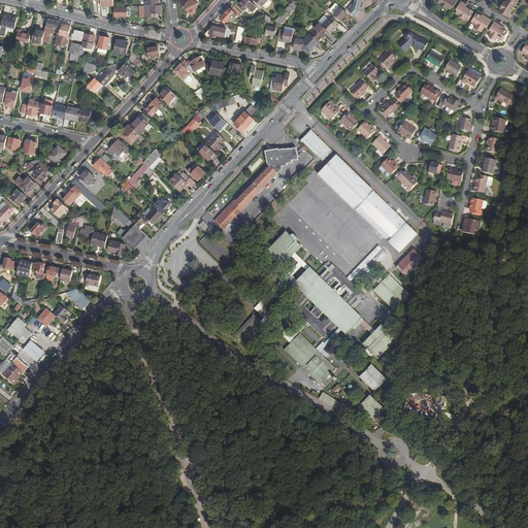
[(189,0),(186,11),(190,12),(190,14),(193,15),(194,14),(198,3),(190,0),(189,0)]
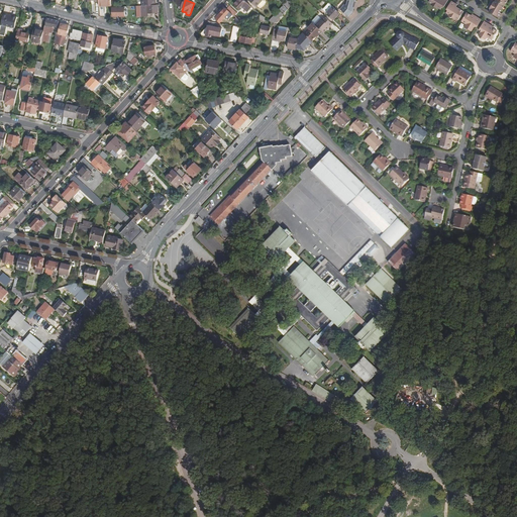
[(251,7),(243,0),(237,0),(234,4),(240,9),(242,7),(243,8),(247,12),(251,7)]
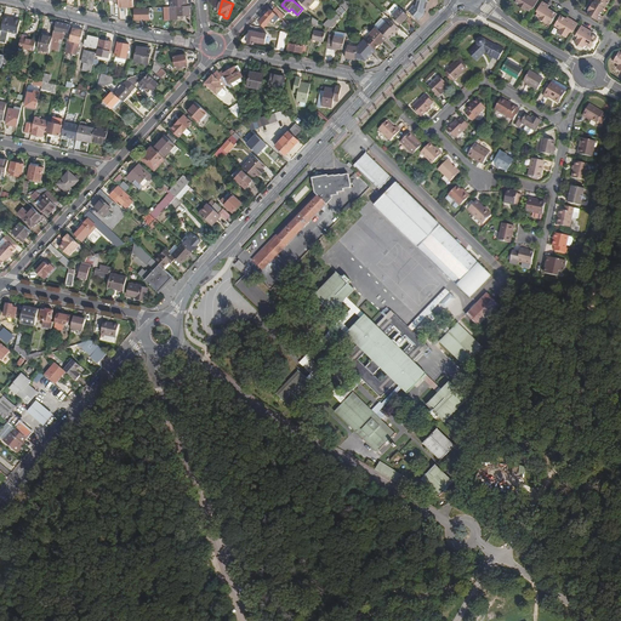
[(341,17),(352,5),(346,0),(335,12),(341,17)]
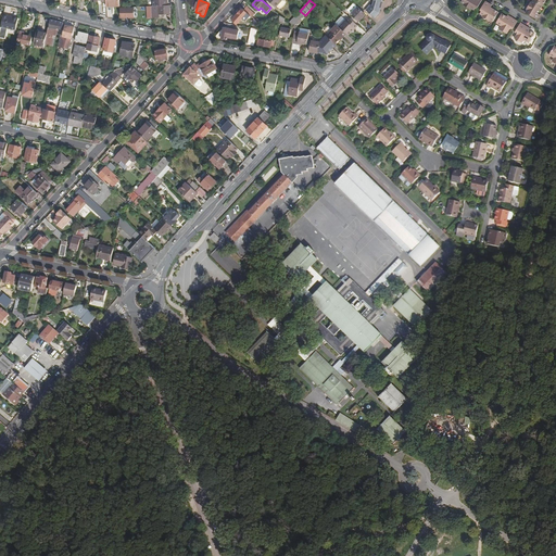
[(376,19),(379,15),(383,0),(374,0),(373,5),(367,11),(376,19)]
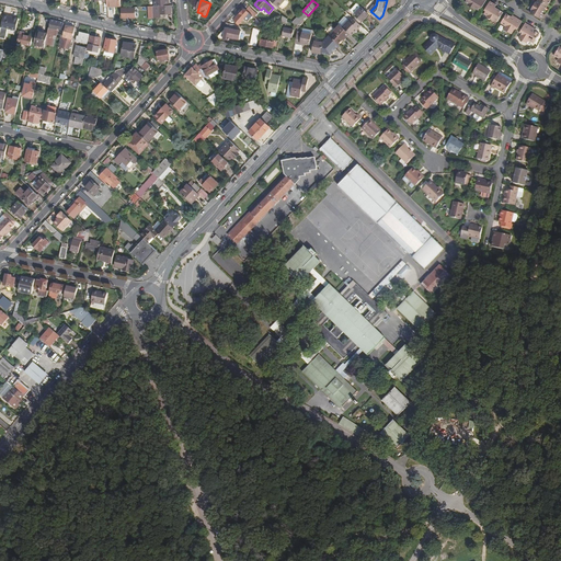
[(467,0),(466,3),(469,6),(476,9),(479,11),(480,9),(481,7),(483,7),(487,0),(467,0)]
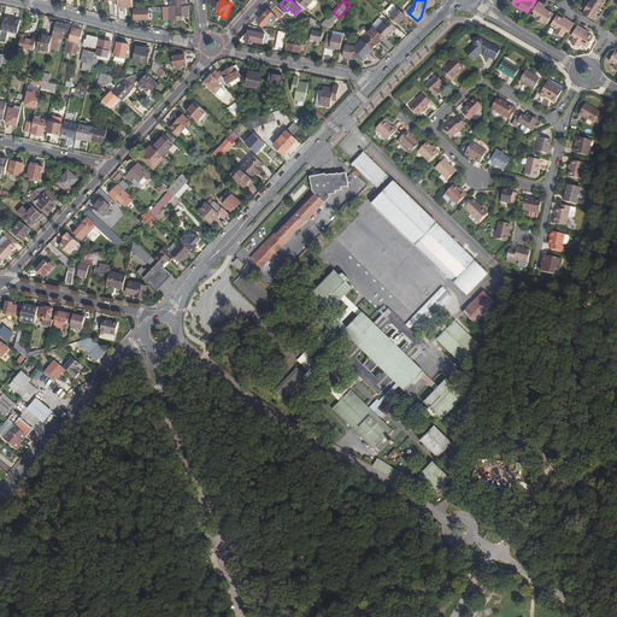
[(598,16),(595,15),(598,12),(599,12),(603,6),(592,0),(591,4),(586,10),(583,15),(597,23),(599,17),(598,16)]
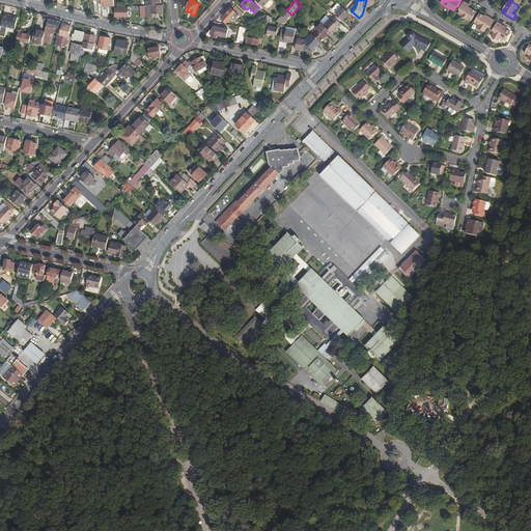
[(462,15),(469,19),(471,21),(476,12),(471,8),(470,9),(469,8),(469,7),(470,5),(464,2),(459,8),(460,9),(460,10),(458,14),(462,15)]
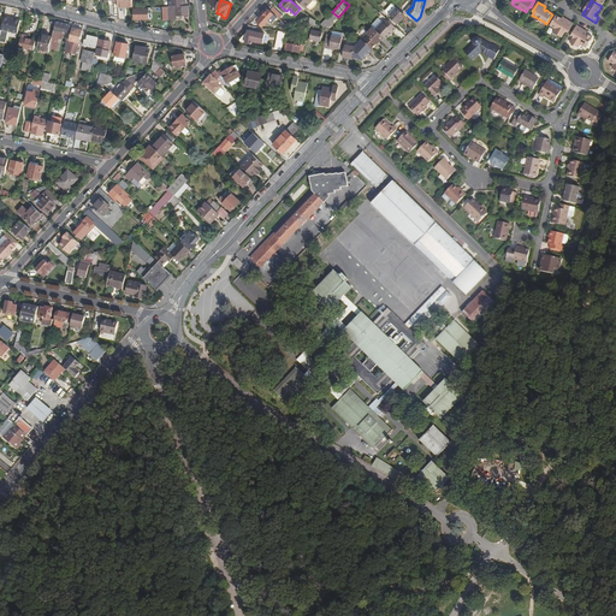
[(189,16),(188,6),(187,6),(176,7),(177,16),(189,16)]
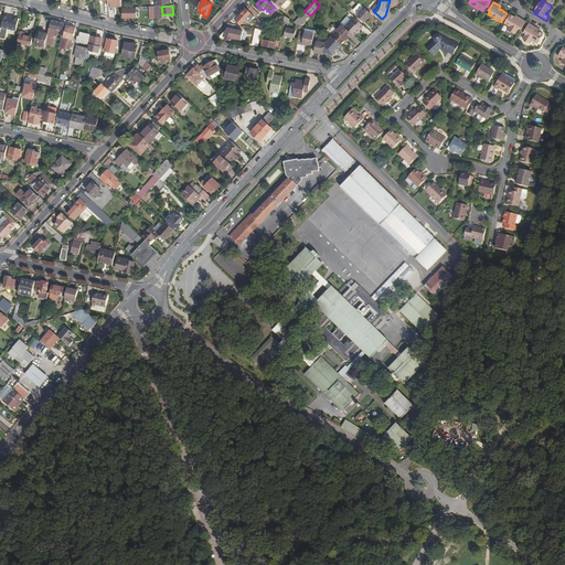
[(247,10),(252,13),(256,17),(258,13),(251,7),(247,10)]
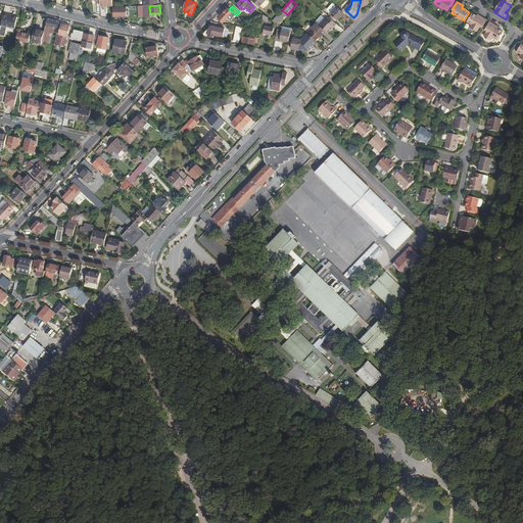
[(344,14),(337,7),(330,14),(338,21),(344,14)]
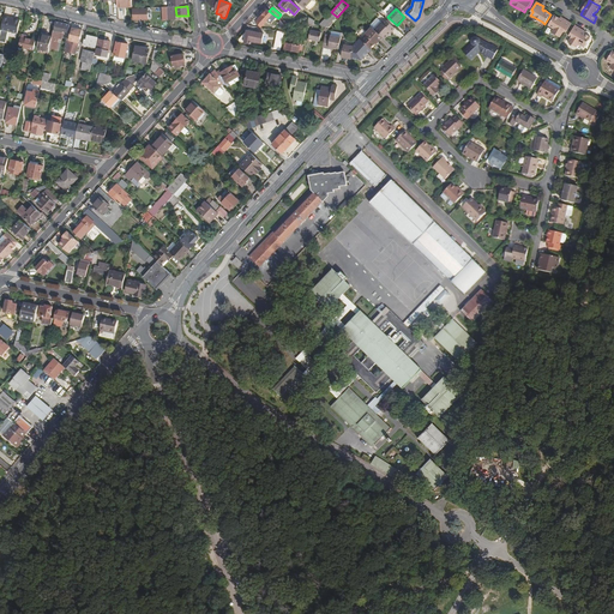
[(148,10),(133,10),(133,16),(134,16),(134,20),(139,20),(139,16),(149,14),(148,10)]
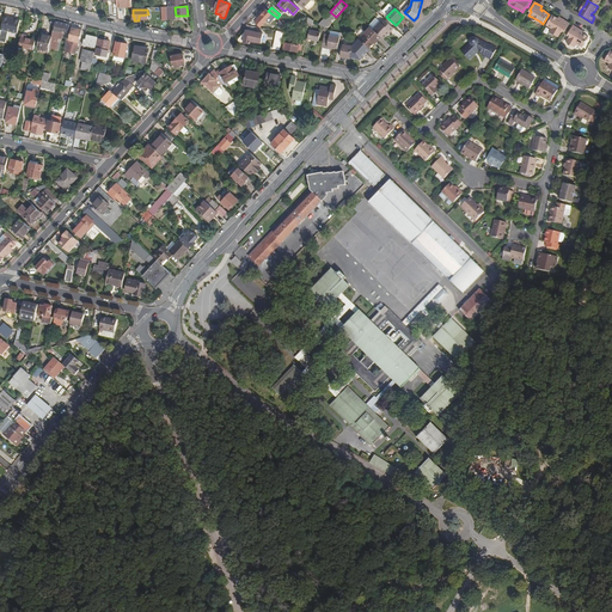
[(259,28),(273,14),(268,11),(268,10),(255,24),(259,28)]
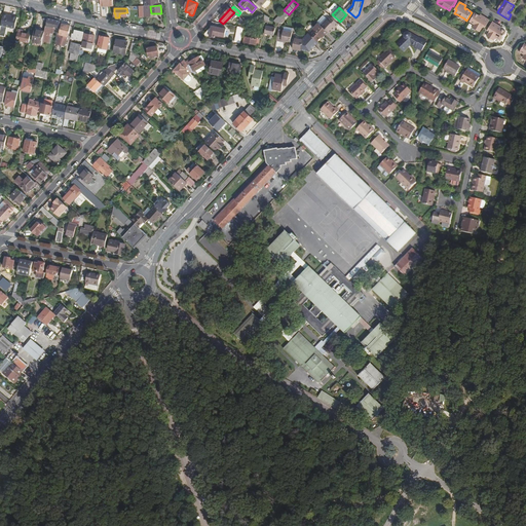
[(279,25),(289,14),(284,10),(274,21),(279,25)]
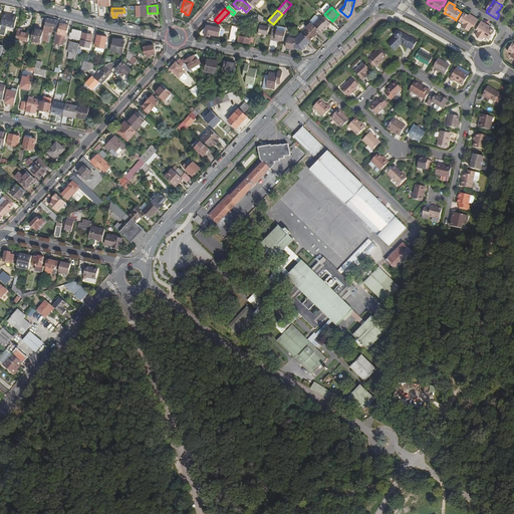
[(4,13),(0,31),(0,34),(5,36),(7,27),(16,28),(18,16),(4,13)]
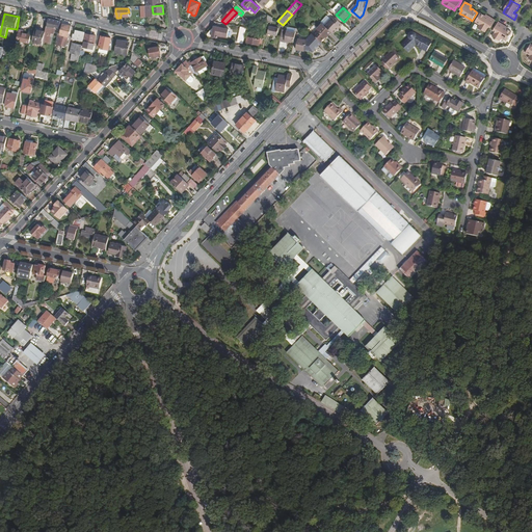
[(489,25),(491,26),(496,20),(489,17),(488,18),(485,17),(480,14),(475,22),(480,25),(478,27),(486,32),(488,27),(489,25)]
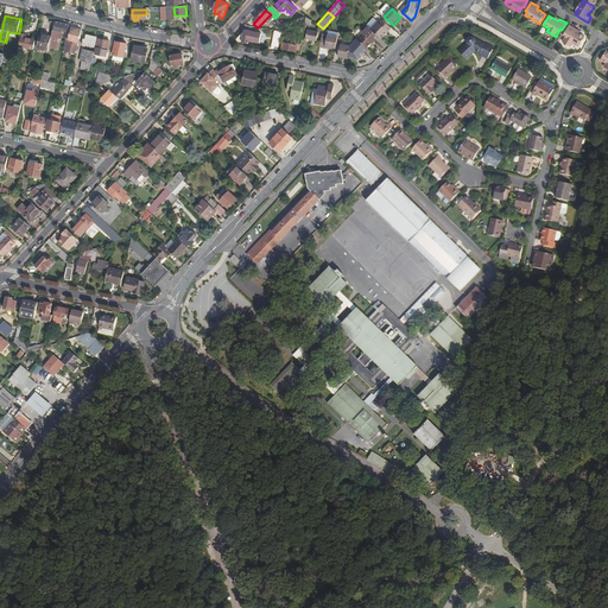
[(379,23),(372,30),(380,38),(381,39),(385,35),(387,32),(388,33),(392,29),(382,20),(380,24),(379,23)]
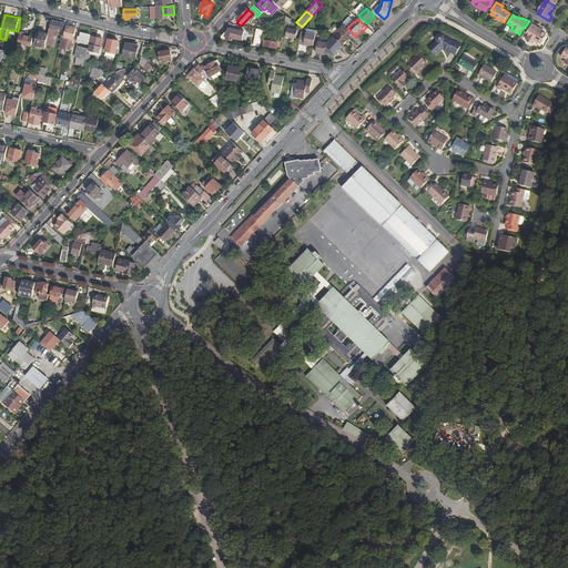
[(59,29),(59,27),(60,22),(51,20),(48,37),(52,38),(54,28),(59,29)]
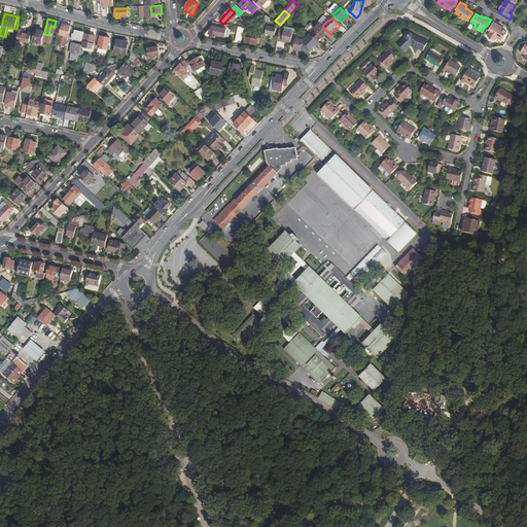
[(507,32),(502,29),(499,27),(500,26),(494,22),(490,28),(492,29),(491,31),(488,35),(496,40),(497,38),(502,40),(507,32)]
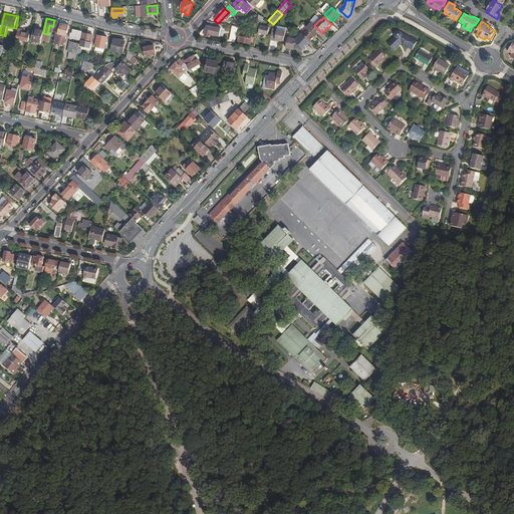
[(57,25),(53,42),(63,45),(69,25),(58,22),(57,25)]
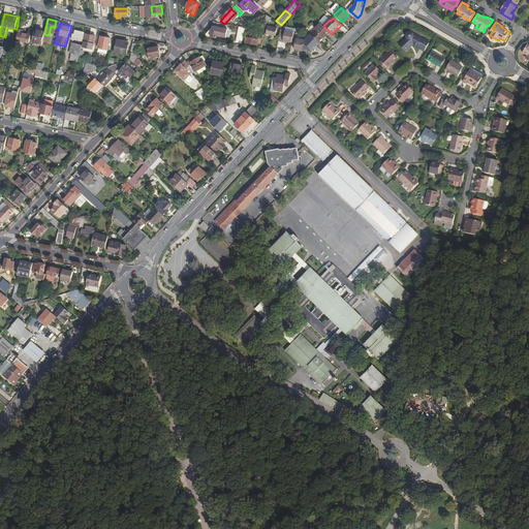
[(321,24),(311,35),(319,42),(323,38),(325,35),(328,36),(331,33),(323,26),(321,24)]
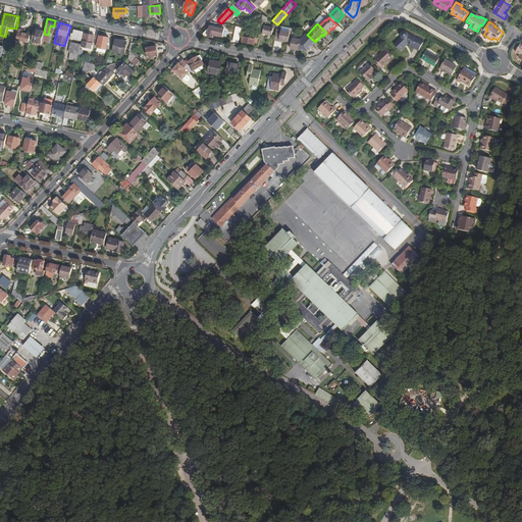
[(213,38),(214,36),(214,35),(217,35),(217,37),(223,38),(224,30),(210,27),(204,34),(204,36),(213,38)]
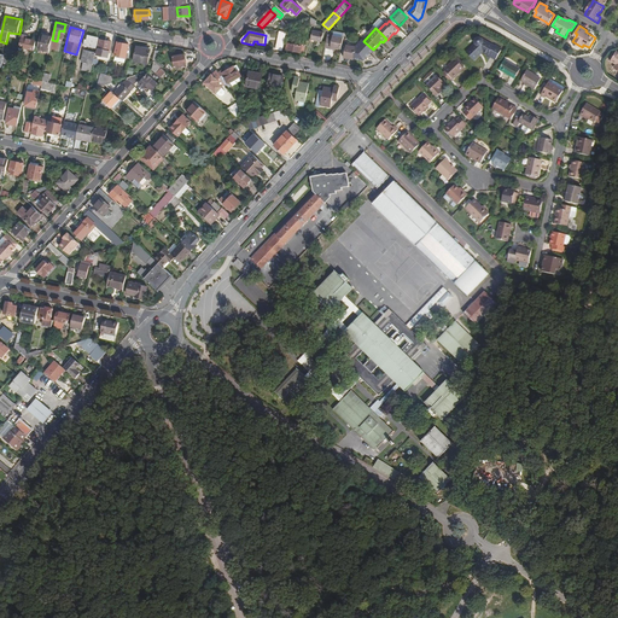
[(324,33),(313,31),(312,40),(321,42),(324,33)]
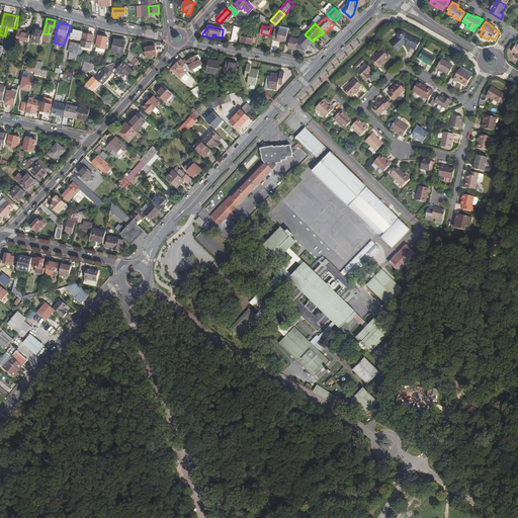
[(32,41),(40,44),(44,30),(34,28),(32,41)]
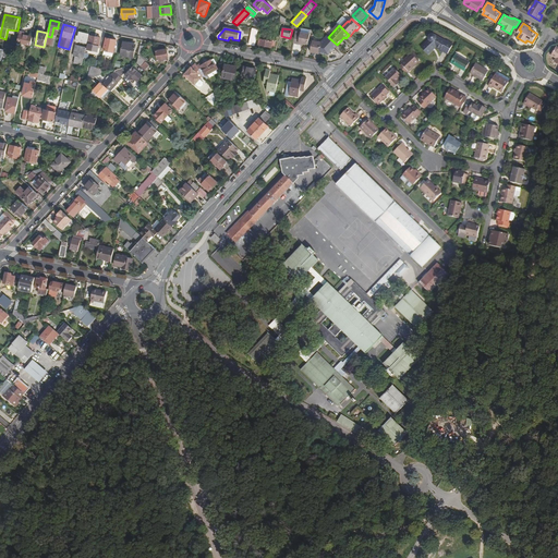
[(75,41),(87,44),(88,35),(79,33),(77,37),(76,37),(75,41)]
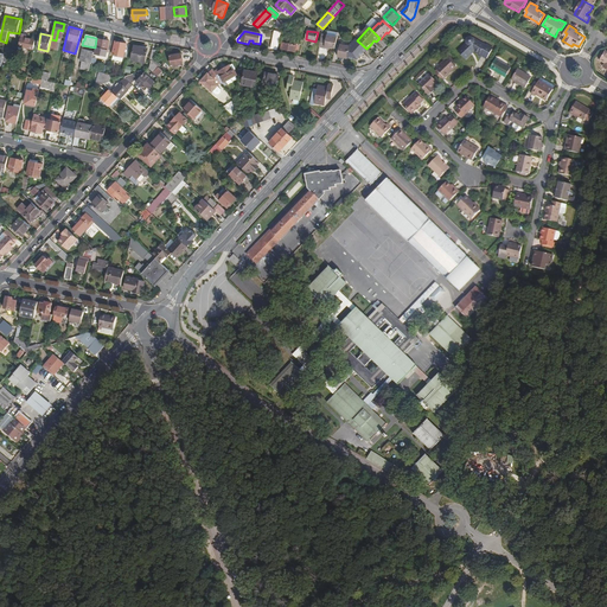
[(319,48),(325,49),(325,46),(330,48),(336,49),(338,37),(327,36),(326,38),(321,38),(319,48)]
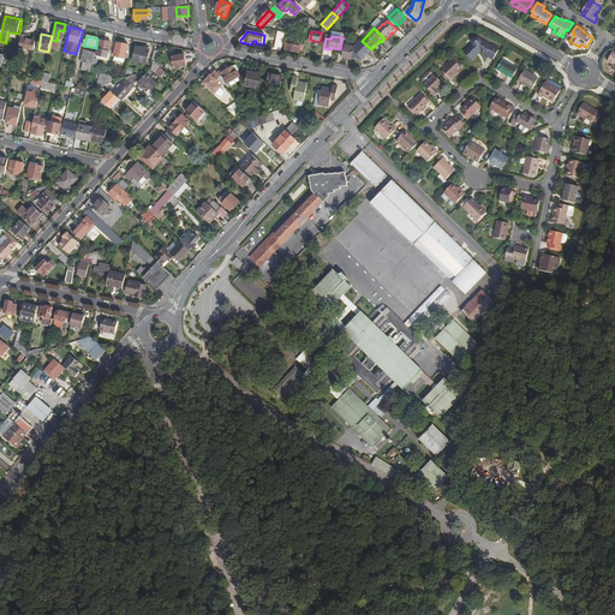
[(21,39),(19,47),(34,51),(36,41),(21,39)]
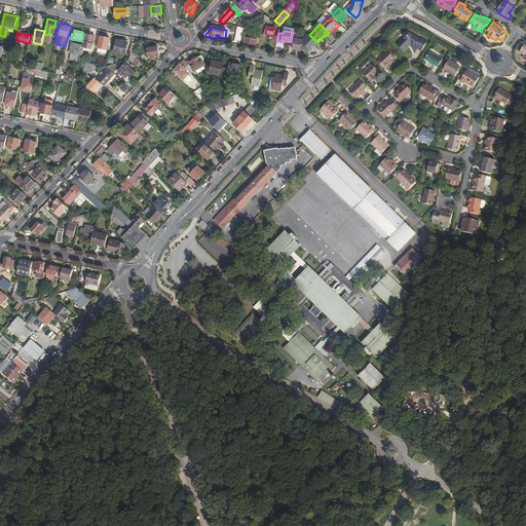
[(404,52),(409,47),(408,46),(410,44),(411,44),(422,51),(426,43),(422,41),(410,33),(409,33),(406,33),(405,34),(405,38),(398,45),(404,52)]
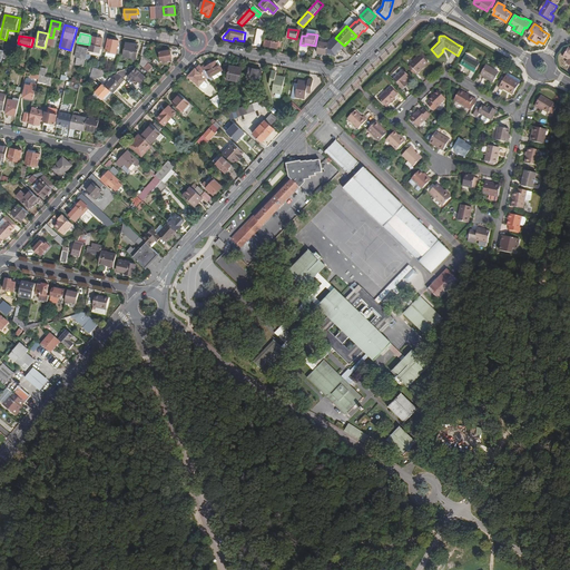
[(104,41),(102,41),(97,40),(98,39),(98,38),(92,37),(89,51),(99,53),(101,50),(104,41)]
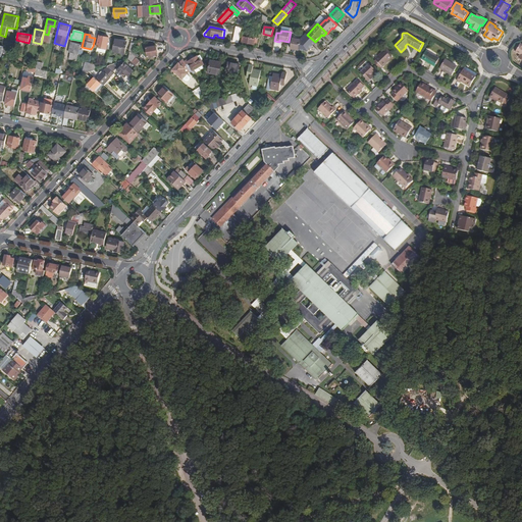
[(315,42),(307,35),(301,40),(293,39),(291,50),(300,52),(300,50),(308,52),(316,42),(315,42)]
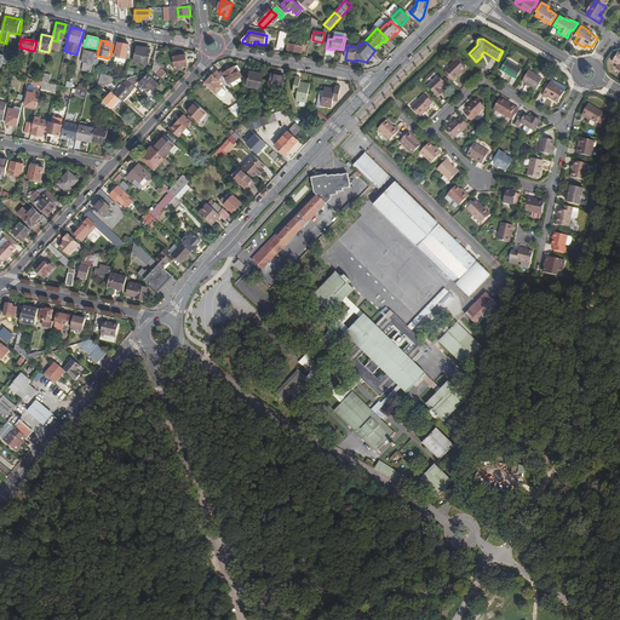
[(119,42),(116,57),(127,58),(130,44),(119,42)]
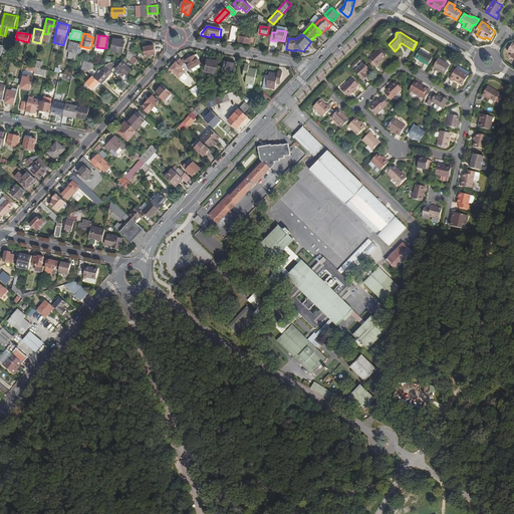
[(253,45),(254,37),(251,36),(250,38),(245,37),(245,35),(242,35),(242,36),(240,36),(238,41),(253,45)]
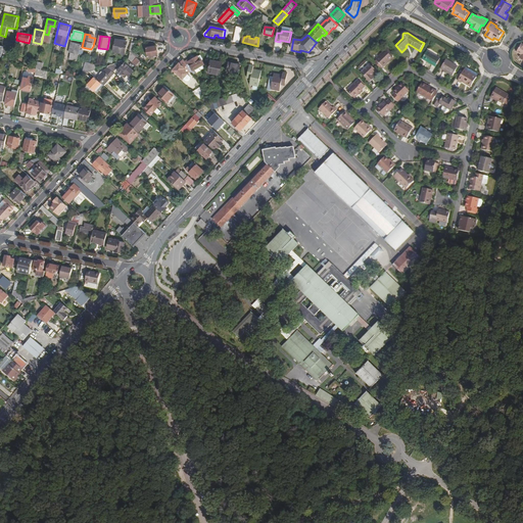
[(120,41),(120,40),(115,39),(113,51),(125,54),(127,43),(120,41)]
